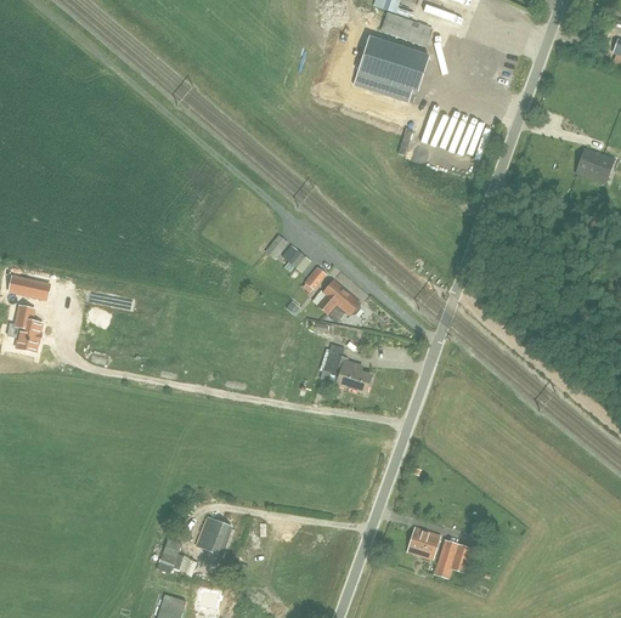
[(430,0),(430,1),(469,13),(470,6),(450,0),(430,0)]
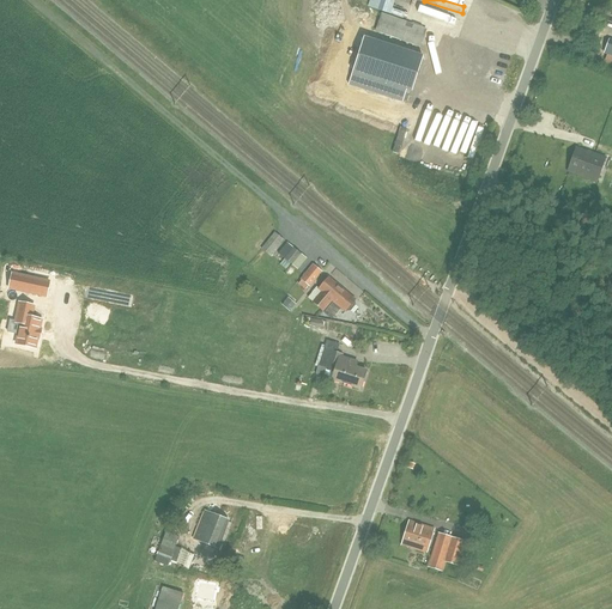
[(428,24),(382,11),(377,30),(422,44),(428,24)]
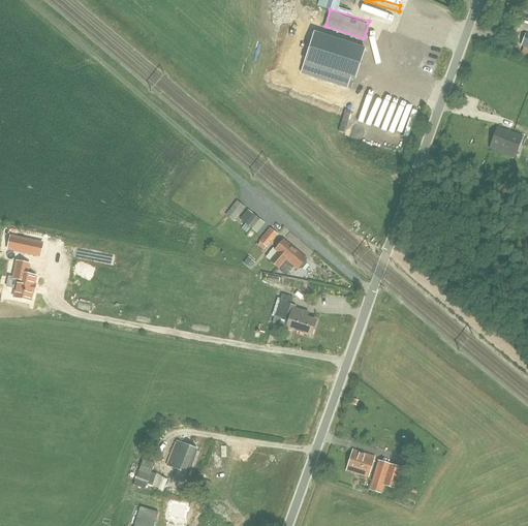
[(313,29),(300,70),(346,85),(349,74),(353,75),(364,45),(313,29)]
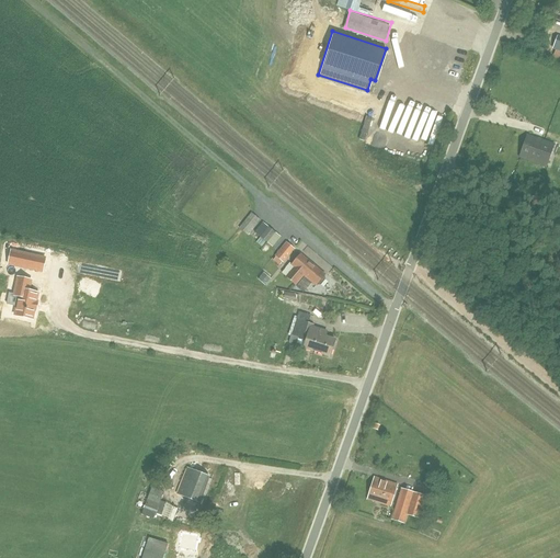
[(526,132),(517,154),(545,163),(552,141),(526,132)]
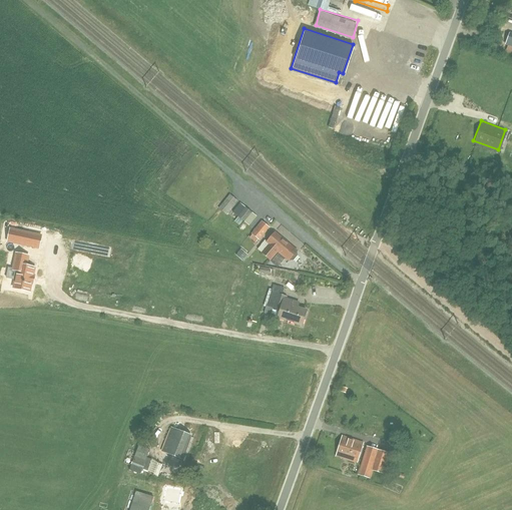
[(228,191),(216,205),(224,211),(236,197),(228,191)]
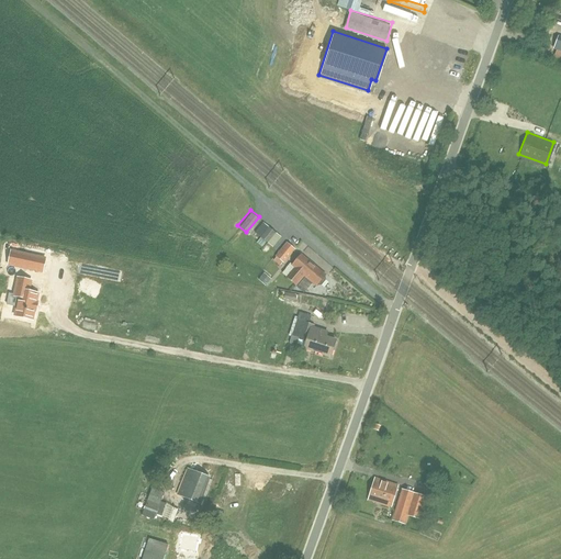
[(260,235),(267,241),(275,231),(268,224),(260,235)]
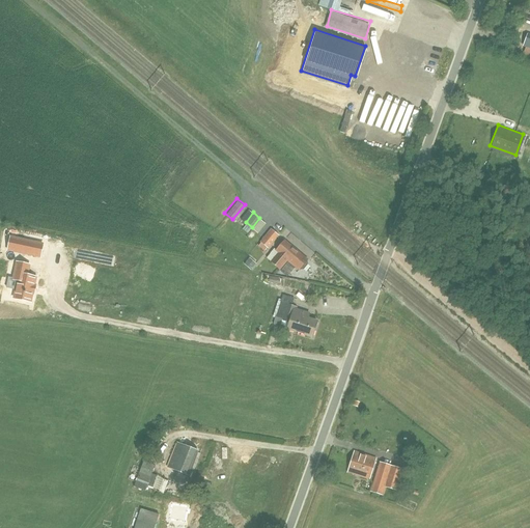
[(263,218),(254,227),(258,231),(268,221),(263,218)]
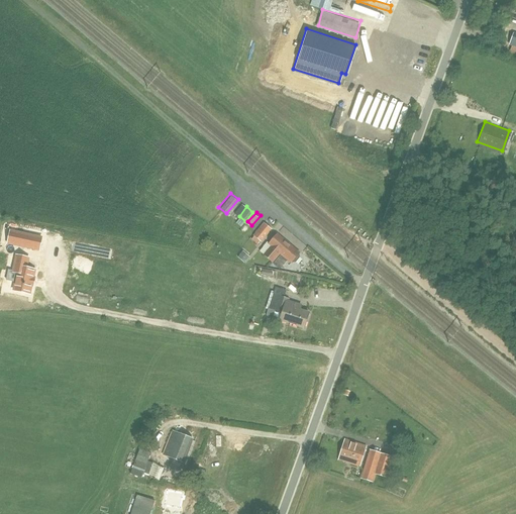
[(479,223),(491,227),(493,219),(481,216),(479,223)]
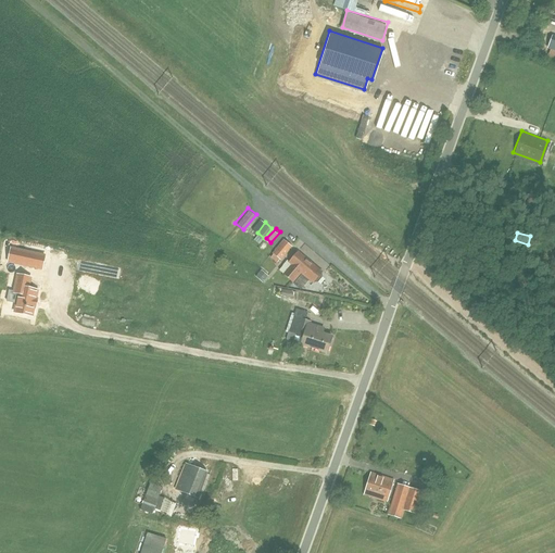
[(280,258),(291,243),(282,236),(270,250),(280,258)]
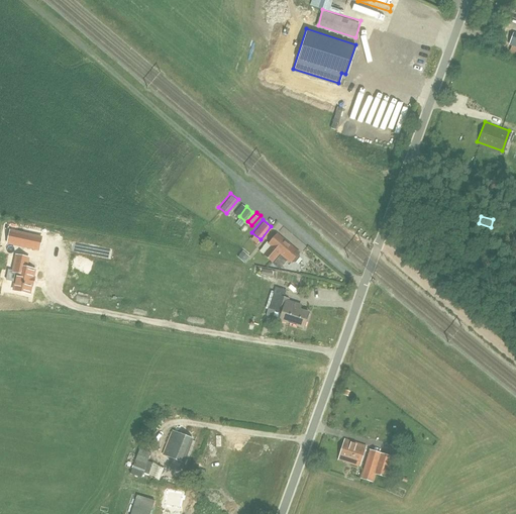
[(9,228),(6,240),(16,242),(23,244),(38,247),(40,235),(26,232),(18,230),(9,228)]
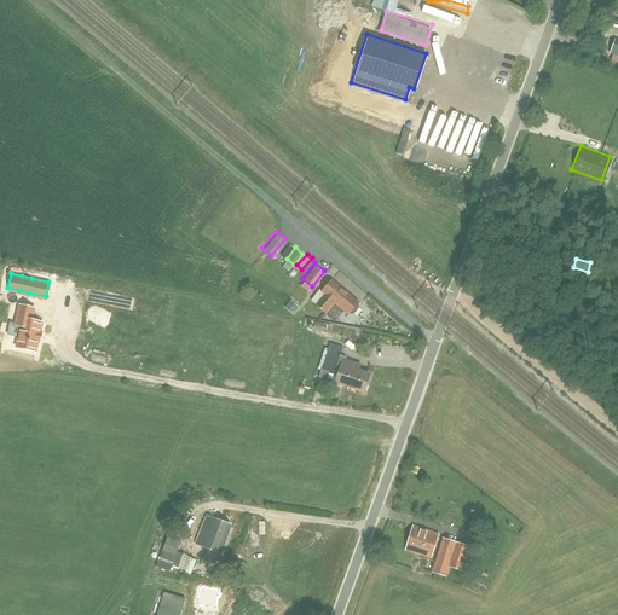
[(330,277),(319,289),(323,291),(315,301),(324,309),(333,299),(347,311),(357,299),(330,277)]
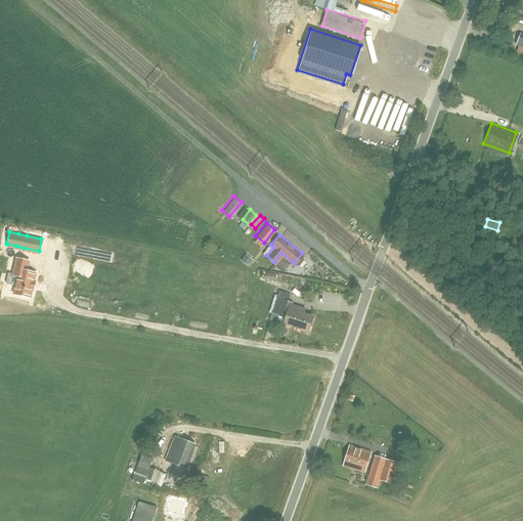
[(249,263),(254,257),(249,252),(243,258),(249,263)]
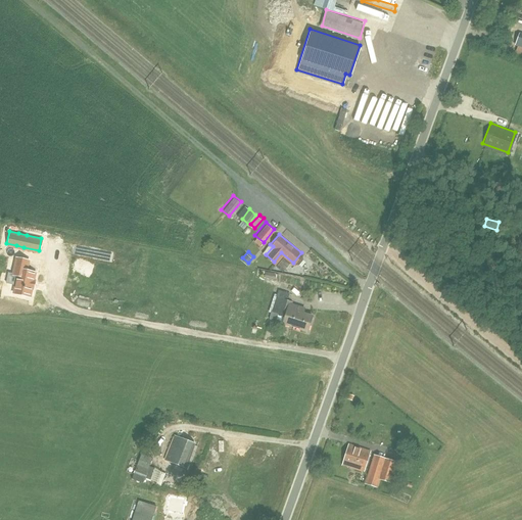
[(12,272),(12,273),(16,273),(14,282),(12,291),(29,294),(31,286),(33,279),(34,270),(26,268),(28,258),(15,255),(12,272)]
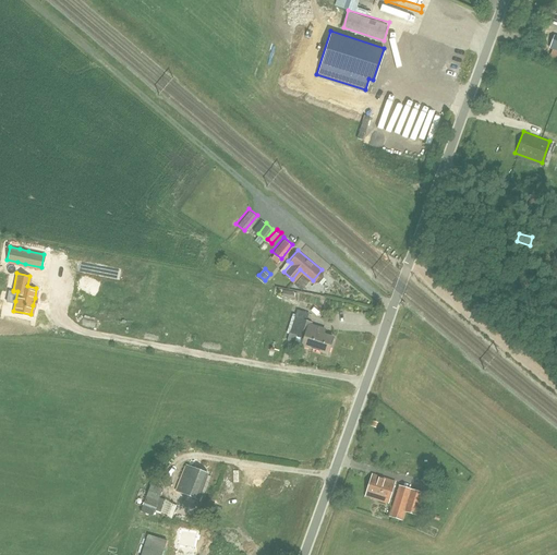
[(300,342),(327,351),(331,335),(322,332),(324,327),(310,322),(311,320),(293,314),(288,332),(302,336),(300,342)]
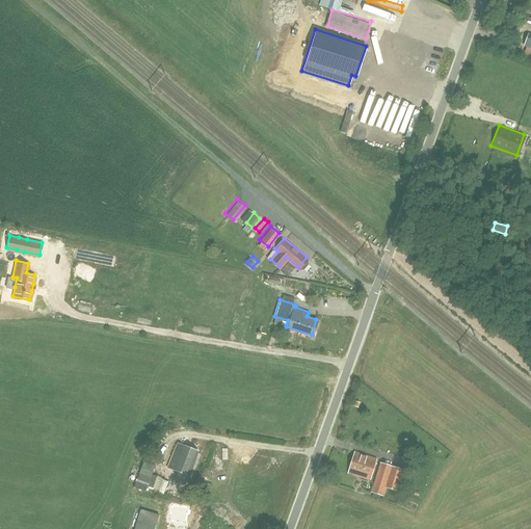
[(177,441),(166,465),(187,473),(197,449),(177,441)]
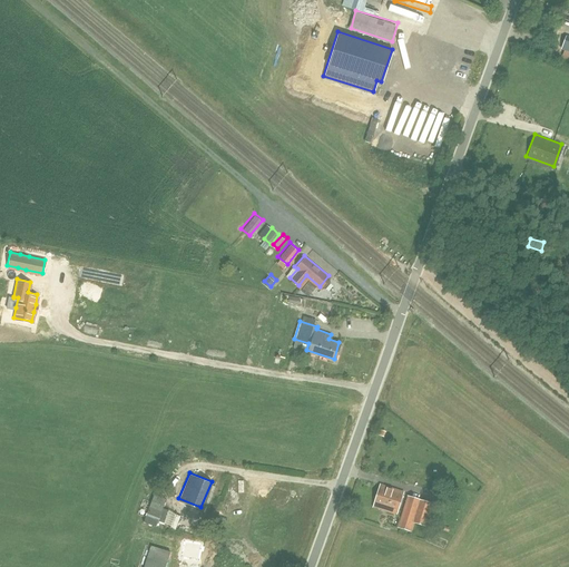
[(379,482),(372,504),(395,511),(402,490),(379,482)]
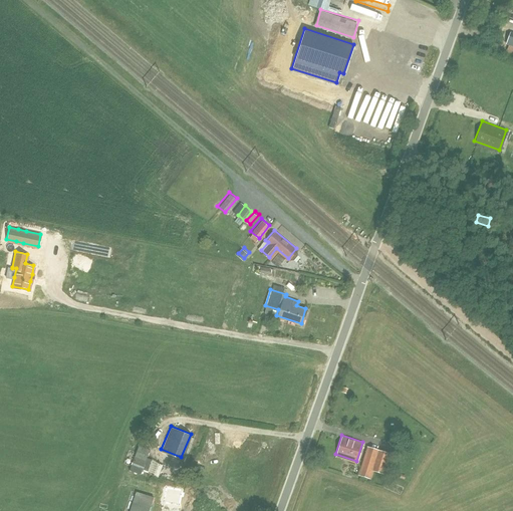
[(149,448),(138,444),(129,468),(146,475),(152,458),(146,456),(149,448)]
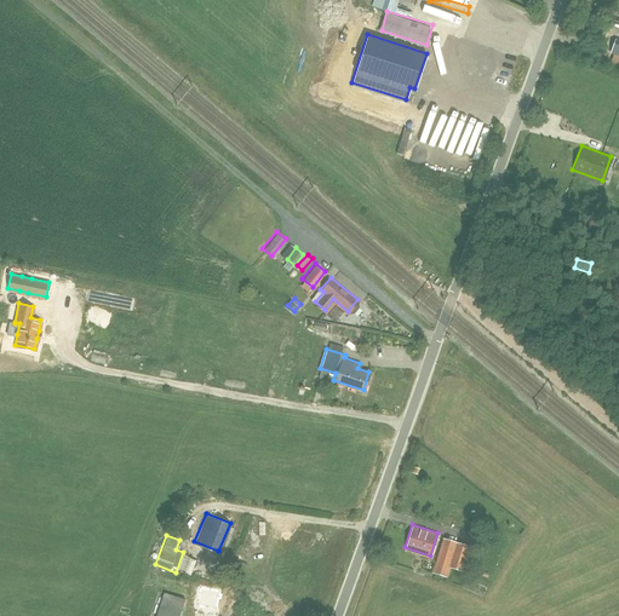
[(448,565),(460,569),(468,545),(443,537),(433,571),(445,575),(448,565)]
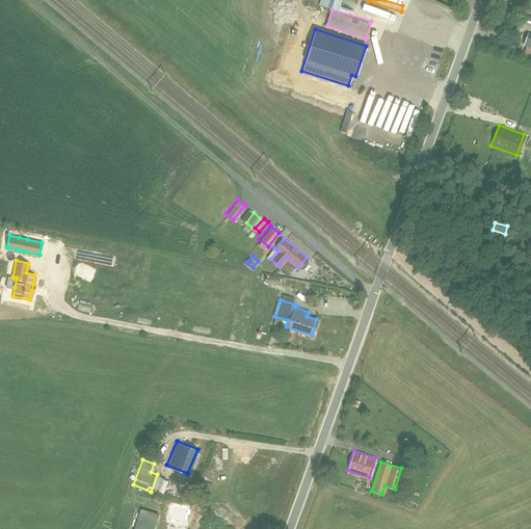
[(170,501),(167,518),(185,521),(187,510),(188,510),(188,508),(187,508),(188,504),(170,501)]
